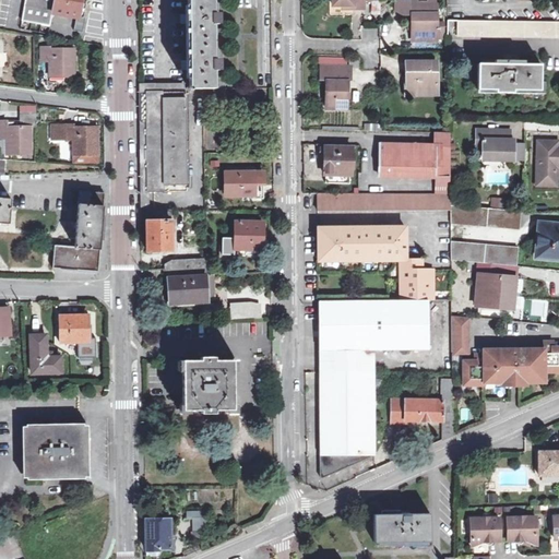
[(21,0),(19,11),(47,16),(48,12),(80,18),(81,10),(83,0),(82,0),(21,0)]
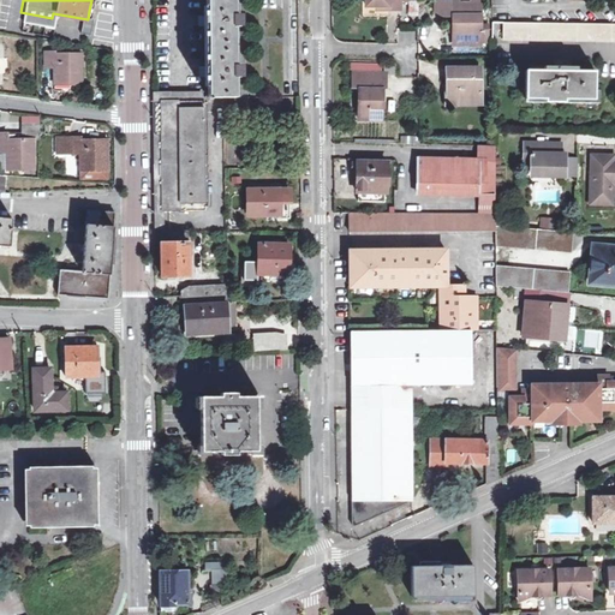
[(236,100),(236,77),(243,77),(243,65),(236,65),(234,27),(243,27),(242,13),(233,15),(233,0),(204,0),(207,101),(236,100)]
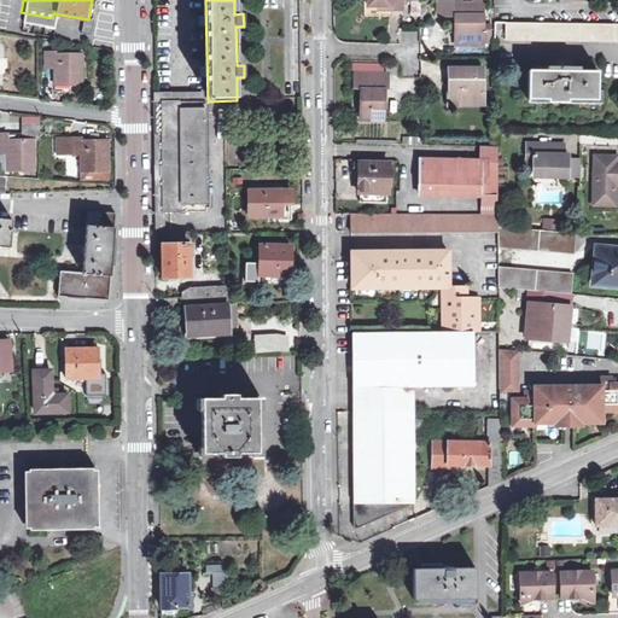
[(471,0),(472,6),(456,6),(456,1),(435,1),(433,11),(439,17),(452,17),(452,44),(478,44),(479,41),(485,41),(485,25),(479,25),(478,0),(471,0)]
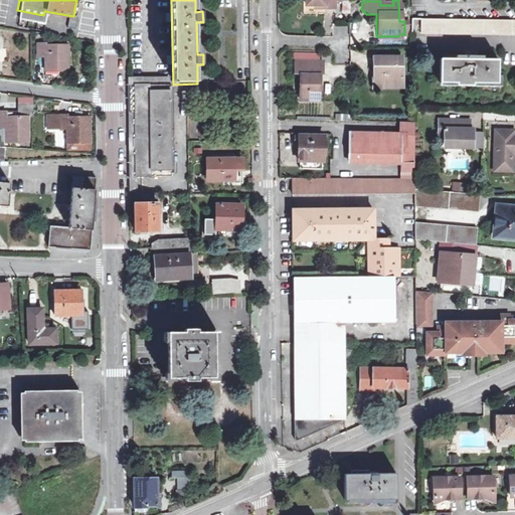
[(42,22),(43,15),(17,10),(16,17),(42,22)]
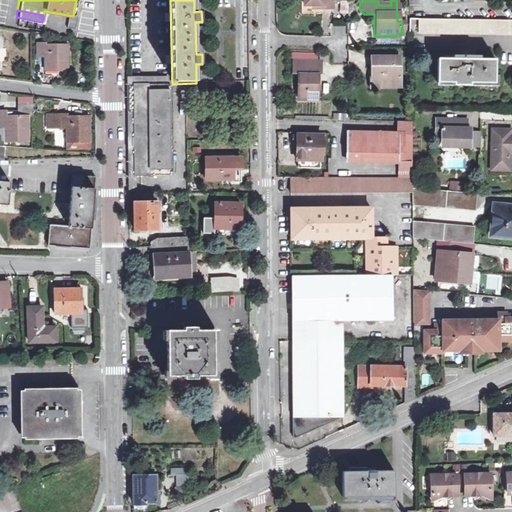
[(511,19),(418,18),(417,32),(511,33),(511,19)]
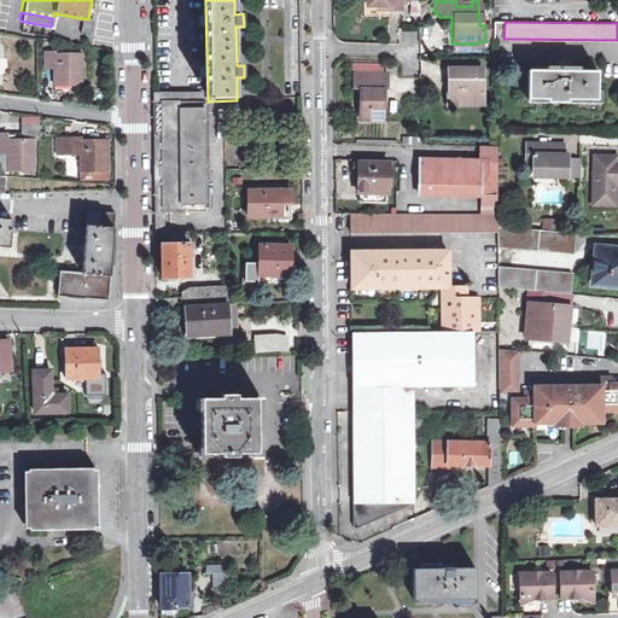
[(45,68),(54,68),(54,86),(82,85),(81,54),(54,54),(54,53),(45,53),(45,68)]
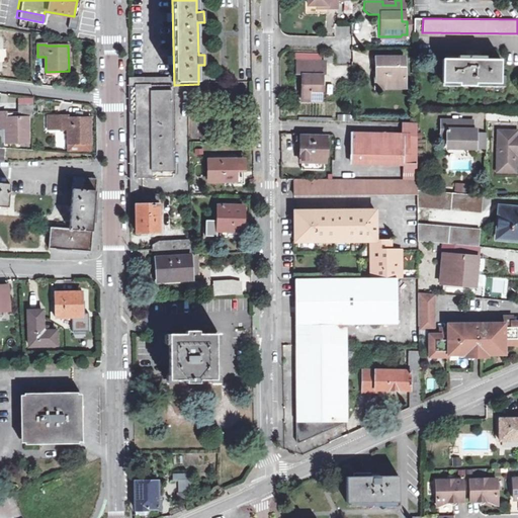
[(442,82),(457,83),(457,85),(473,85),(475,83),(499,83),(499,60),(484,60),(484,56),(457,55),(457,59),(443,59),(442,82)]
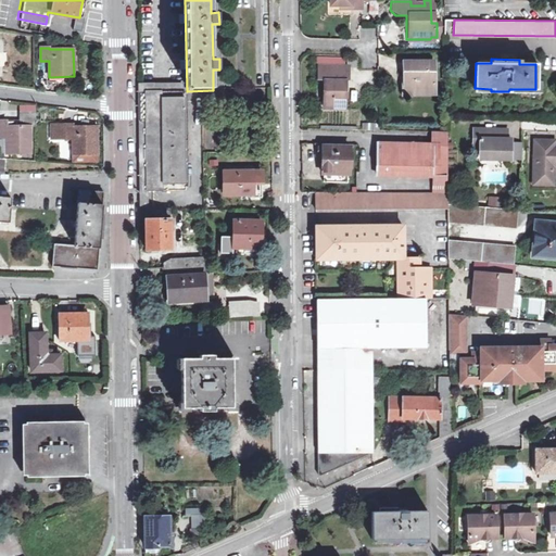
[(424,86),(432,86),(432,61),(405,61),(405,93),(424,93),(424,86)]
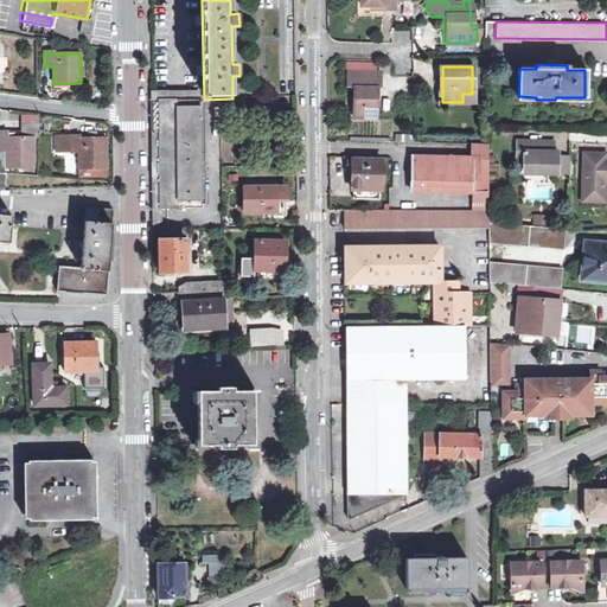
[(355,88),(353,103),(353,117),(375,117),(376,89),(378,89),(379,74),(346,72),(345,87),(350,88),(355,88)]
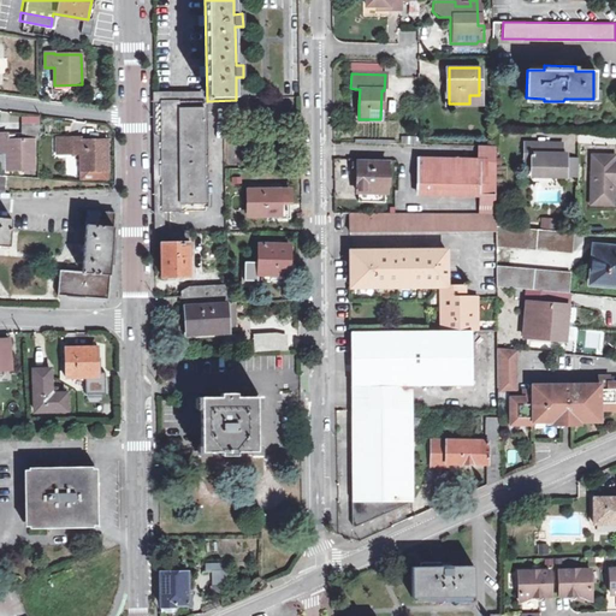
[(160,104),(203,104),(203,92),(154,93),(155,229),(161,230),(165,230),(165,211),(161,211),(160,104)]
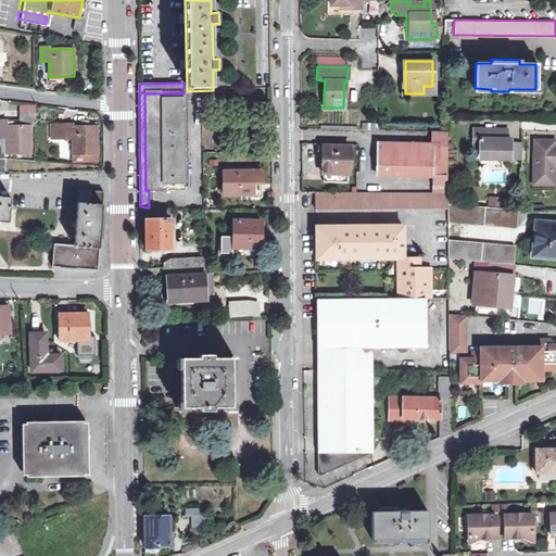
[(185,190),(184,93),(144,93),(146,190),(149,190),(185,190)]
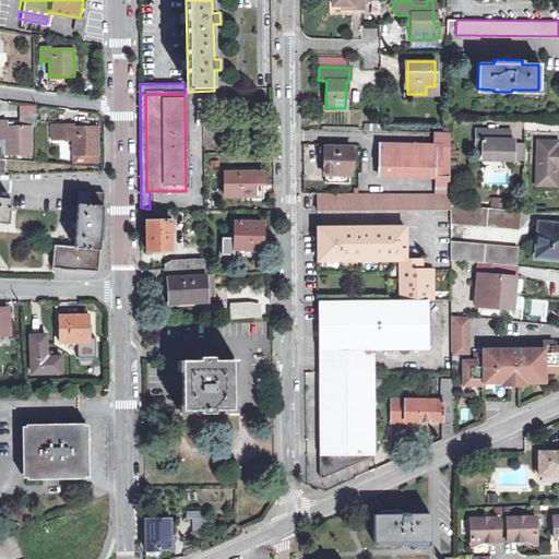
[(0,139),(6,140),(6,154),(31,153),(31,127),(37,127),(36,113),(35,113),(27,114),(20,114),(19,127),(7,127),(7,125),(0,125),(0,139)]
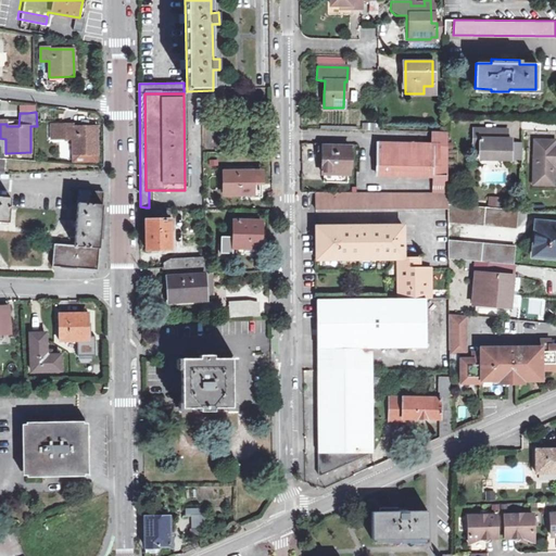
[(74,124),(59,125),(59,138),(74,139),(74,161),(98,161),(98,127),(89,127),(89,121),(83,121),(83,126),(74,127),(74,124)]
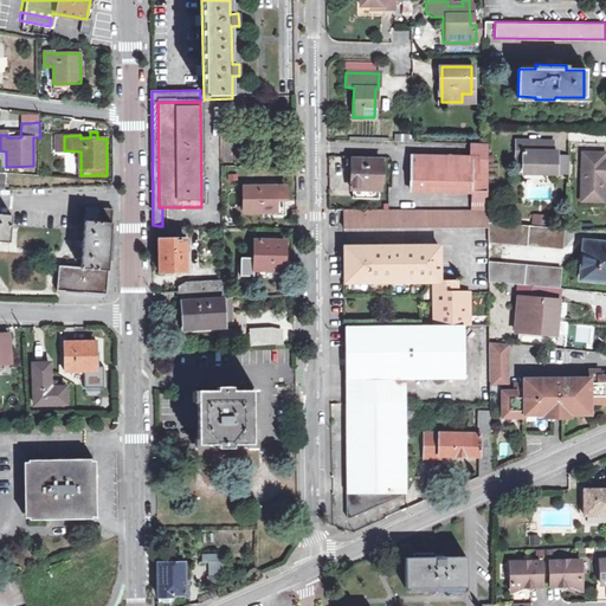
[(515,141),(515,153),(523,153),(522,158),(522,168),(543,171),(543,174),(556,174),(556,152),(550,150),(552,142),(515,141)]
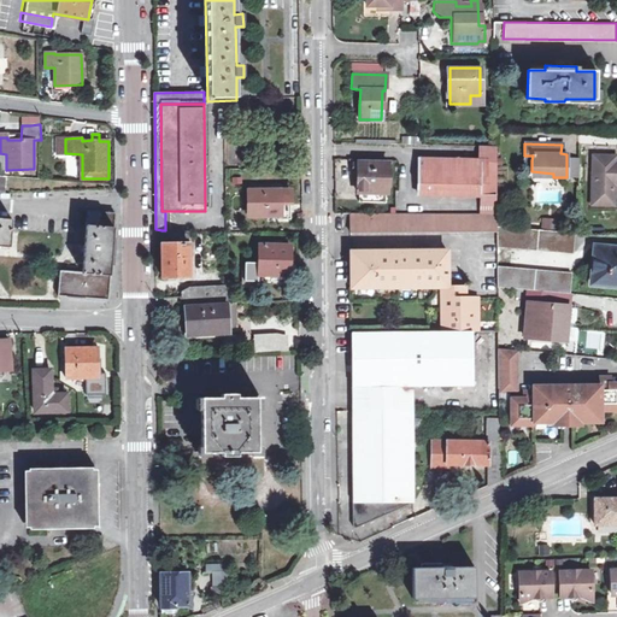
[(479,194),(480,212),(497,213),(495,146),(479,146),(479,160),(418,160),(418,193),(479,194)]
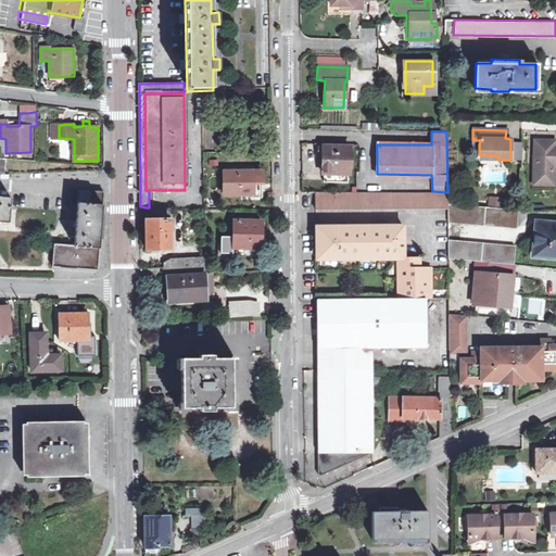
[(533,184),(553,185),(553,167),(555,167),(555,147),(554,147),(554,141),(533,141),(533,184)]
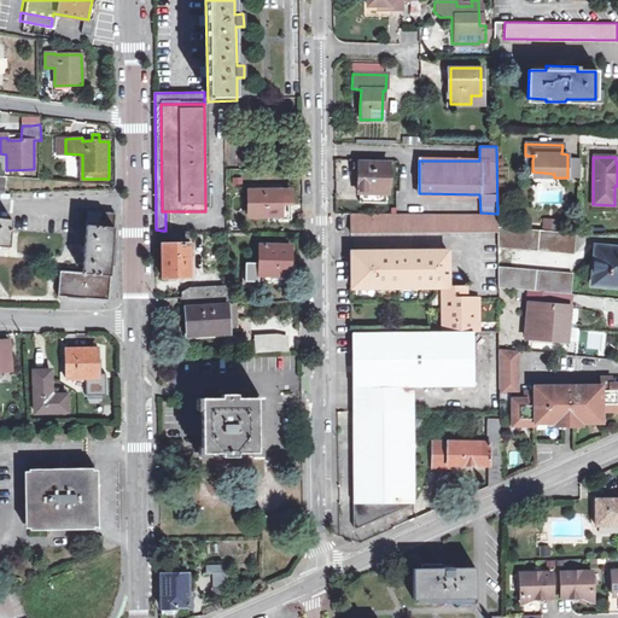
[(357,162),(357,164),(357,172),(357,175),(356,192),(360,192),(360,203),(385,203),(385,193),(388,193),(389,163),(357,162)]
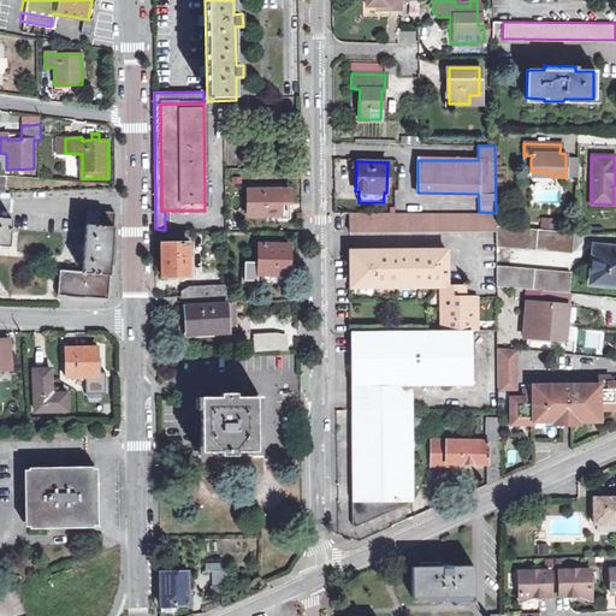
[(248,214),(279,214),(280,189),(248,188),(248,214)]
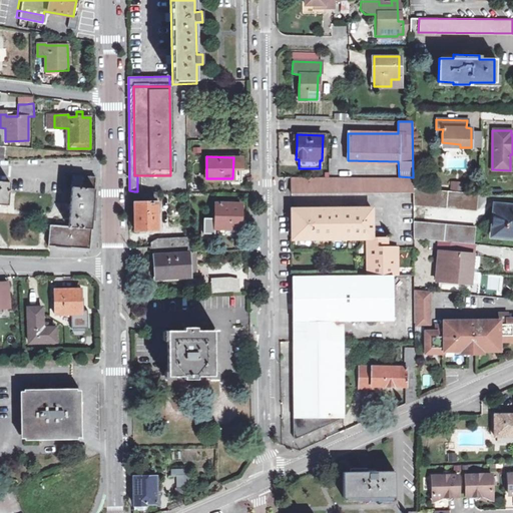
[(72,187),(81,188),(82,175),(73,175),(72,187)]
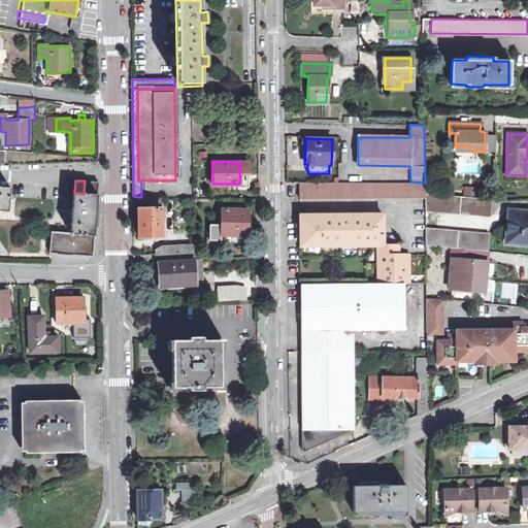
[(85,180),(84,194),(97,196),(99,183),(85,180)]
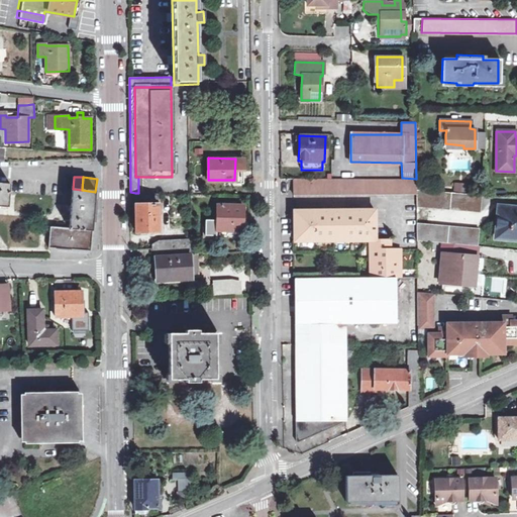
[(293,195),(417,195),(416,190),(416,186),(416,182),(416,179),(402,178),(400,178),(293,178),(293,195)]
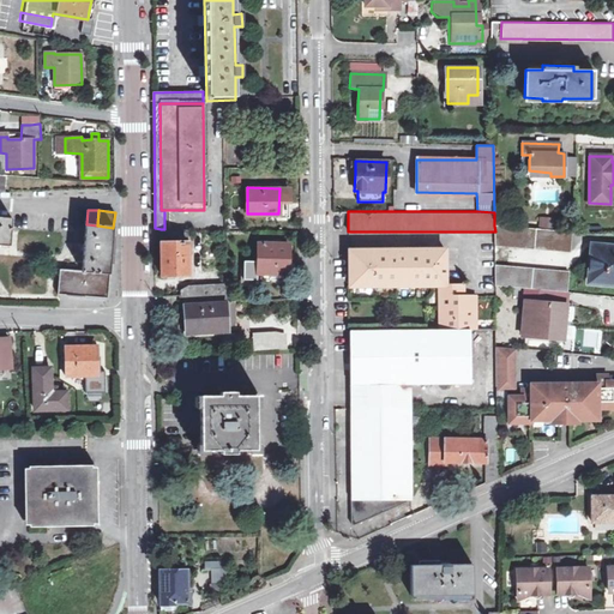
[(500,217),(494,216),(494,221),(494,226),(497,226),(510,227),(510,222),(500,221),(500,217)]
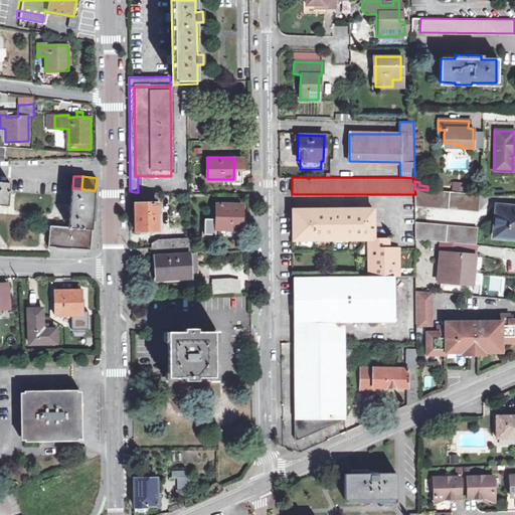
[(0,182),(0,205),(8,206),(10,183),(0,182)]
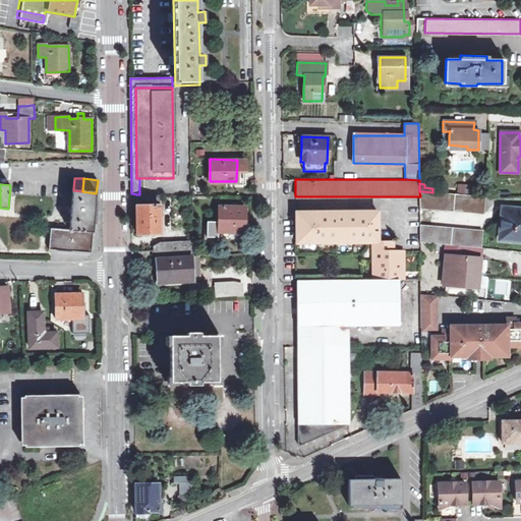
[(94,220),(96,193),(82,191),(73,190),(69,231),(51,230),(49,248),(91,253),(94,220)]
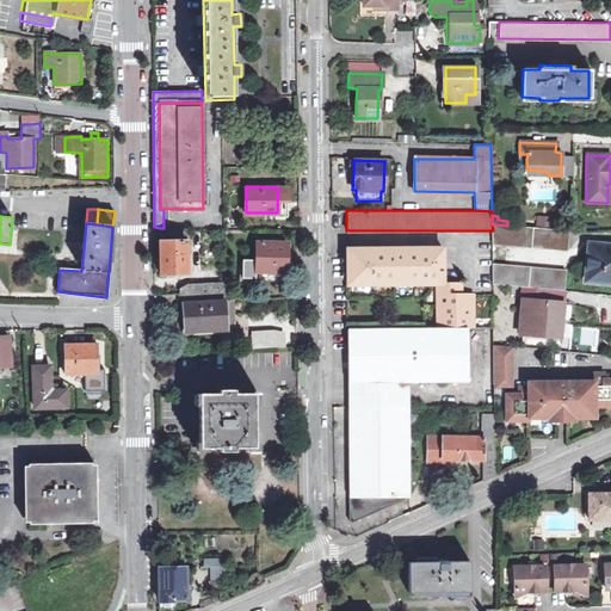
[(492,224),(493,230),(493,245),(567,250),(569,230),(555,229),(549,229),(536,228),(507,226),(494,224),(492,224)]
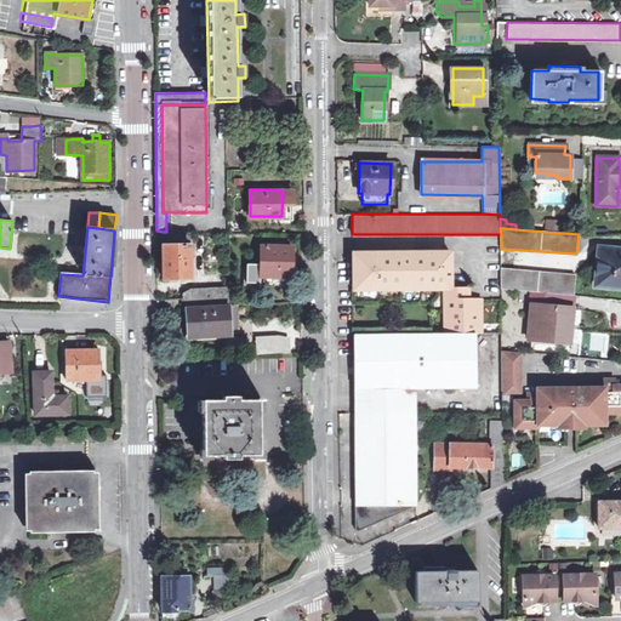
[(191,232),(166,232),(163,232),(164,279),(192,279),(191,232)]
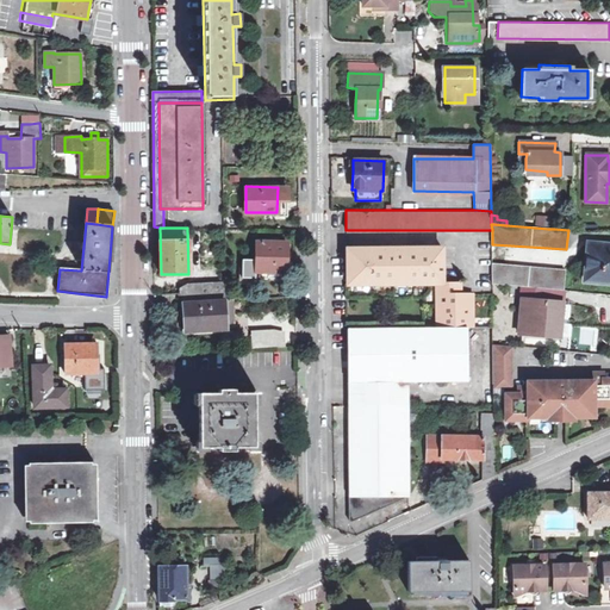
[(255,272),(285,272),(286,242),(256,242),(255,272)]
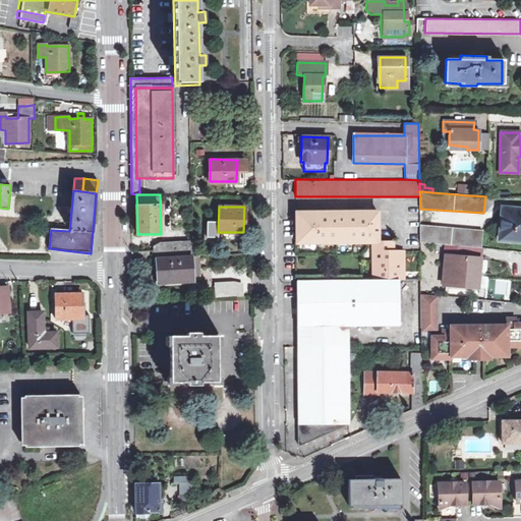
[(500,237),(520,239),(520,210),(504,209),(500,237)]
